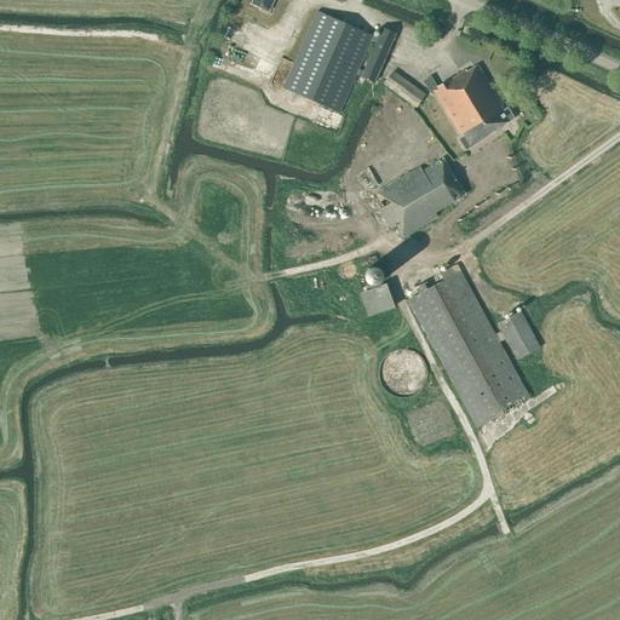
[(273,0),(252,0),(251,4),(269,12),(273,0)]
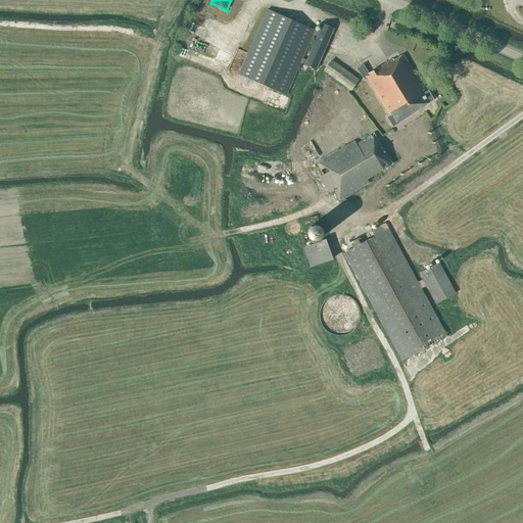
[(319,33),(267,10),(238,75),(286,96),(299,64),(315,70),(333,29),(323,24),(319,33)]
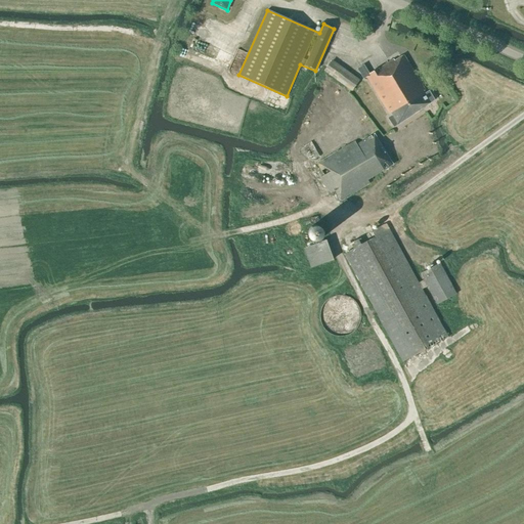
[(208,23),(210,18),(198,13),(195,17),(208,23)]
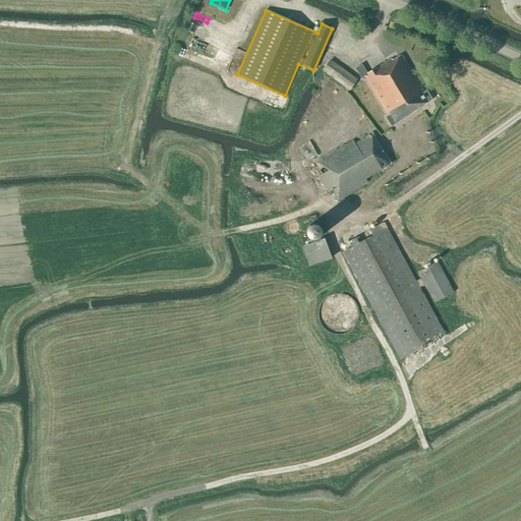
[(190,51),(186,61),(203,68),(208,58),(190,51)]
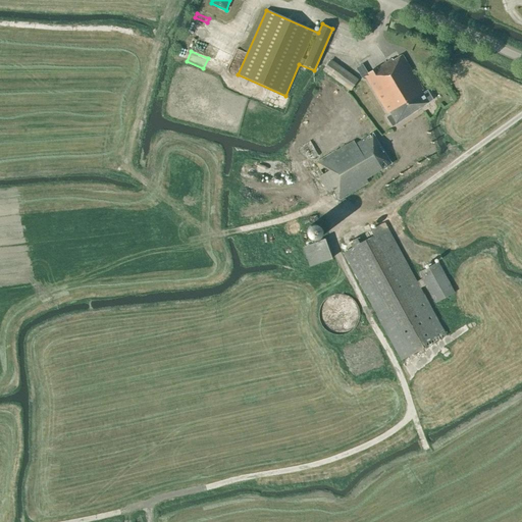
[(422,91),(402,55),(393,60),(392,59),(370,73),(364,64),(356,68),(362,79),(365,76),(387,114),(389,113),(390,115),(386,118),(392,126),(397,123),(397,124),(428,103),(432,100),(427,91),(423,94),(421,91),(422,91)]
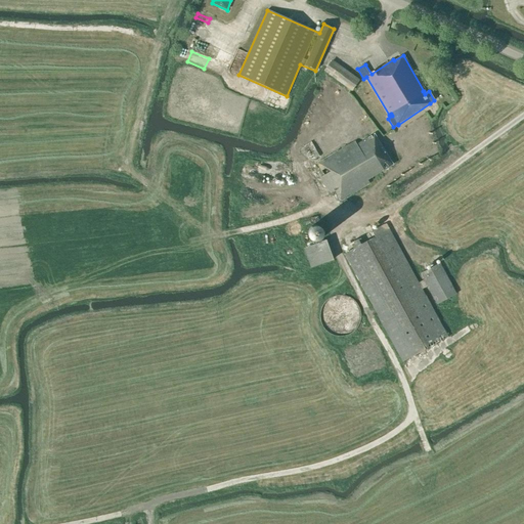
[(351,90),(358,81),(332,61),(323,71),(351,90)]
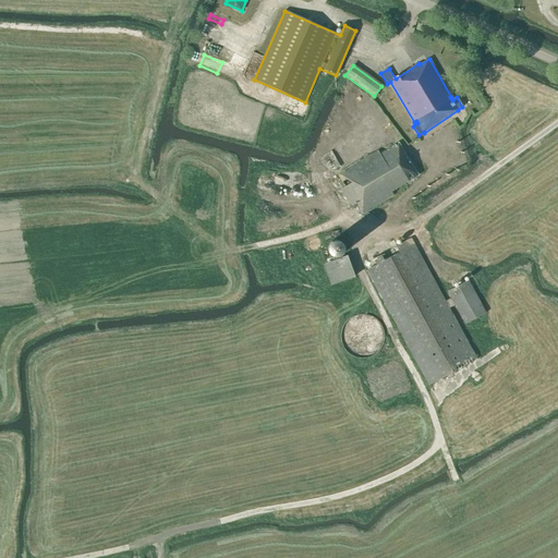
[(302,119),(305,105),(296,104),(294,118),(302,119)]
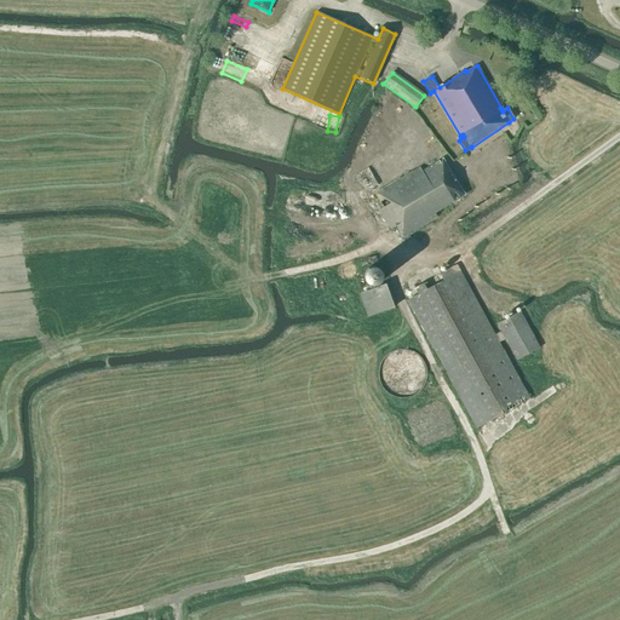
[(464,195),(442,159),(422,171),(419,167),(374,194),(383,207),(378,211),(389,230),(396,227),(403,237),(437,217),(435,213),(464,195)]
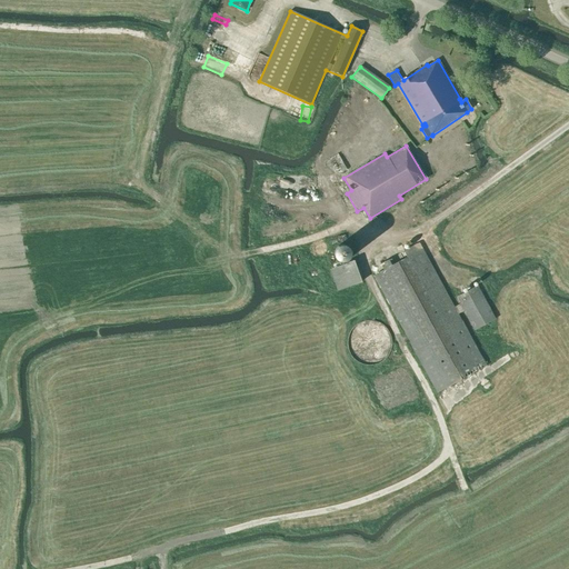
[(339,176),(347,171),(338,153),(329,159),(339,176)]
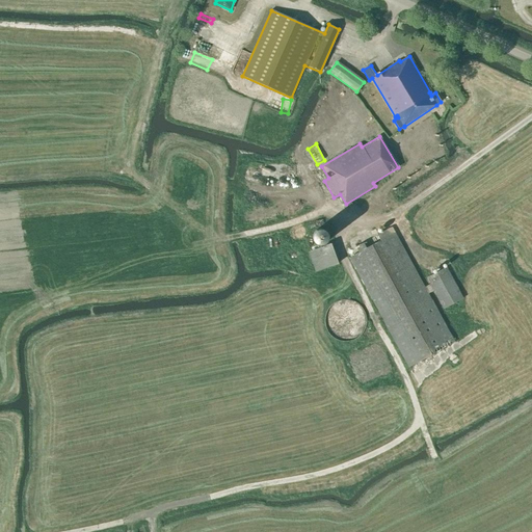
[(244,184),(251,186),(254,180),(256,181),(257,179),(246,176),(244,184)]
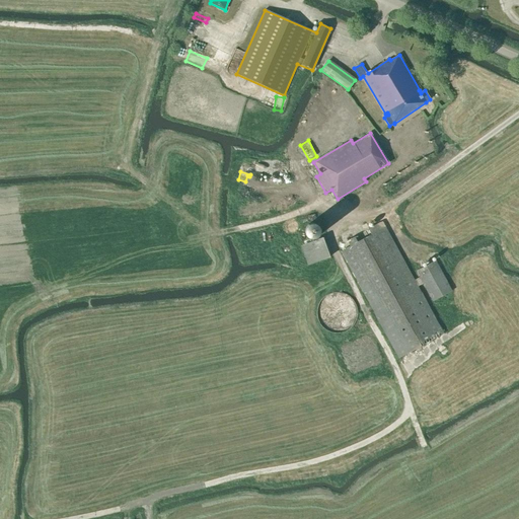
[(414,281),(382,222),(338,246),(398,359),(443,335),(418,287),(423,284),(433,301),(451,291),(435,262),(417,272),(420,278),(414,281)]
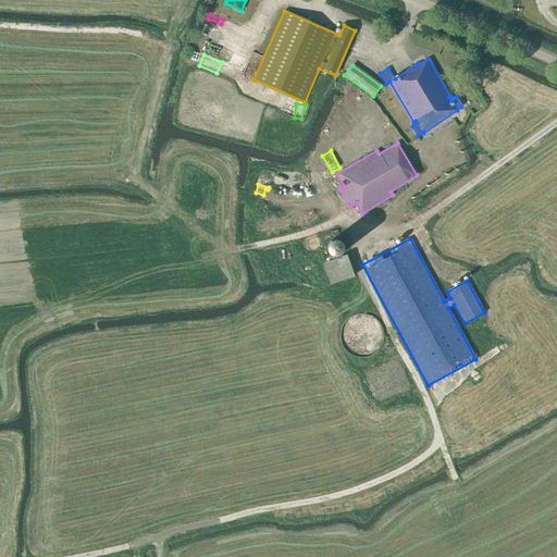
[(331,291),(354,282),(346,260),(323,268),(331,291)]
